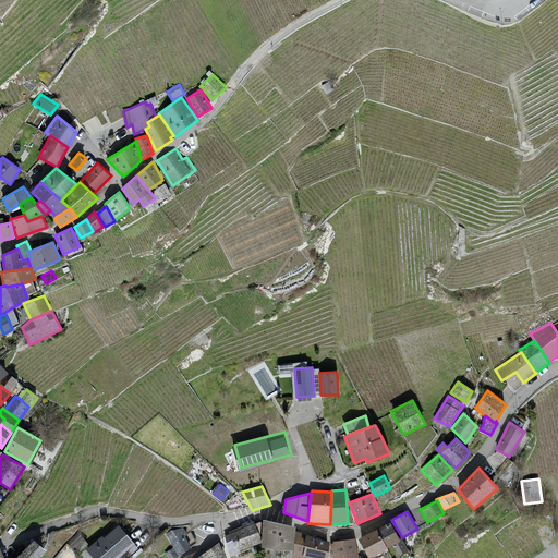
[(292,550),(295,526),(263,519),(262,537),(261,543),(261,546),(292,550)]
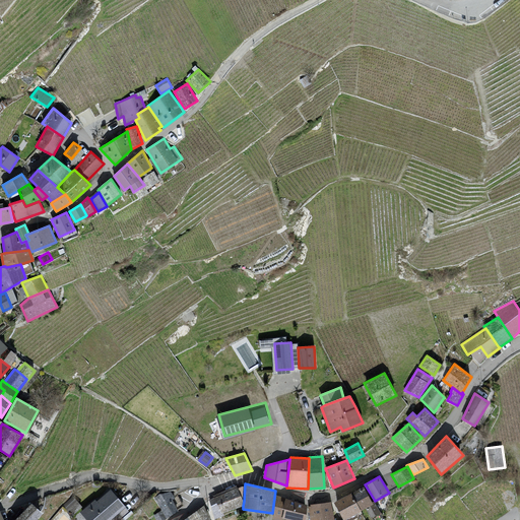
[(244,501),(236,485),(213,495),(214,497),(221,514),(223,513),(243,506),(244,501)]
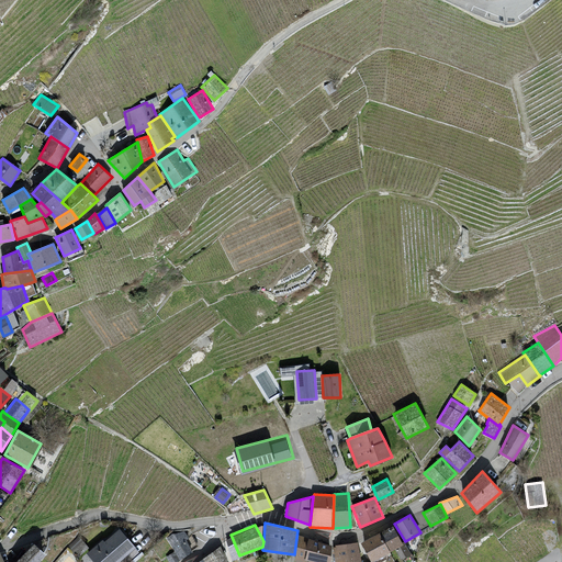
[(402,542),(393,525),(361,542),(371,561),(395,549),(403,544),(402,542)]
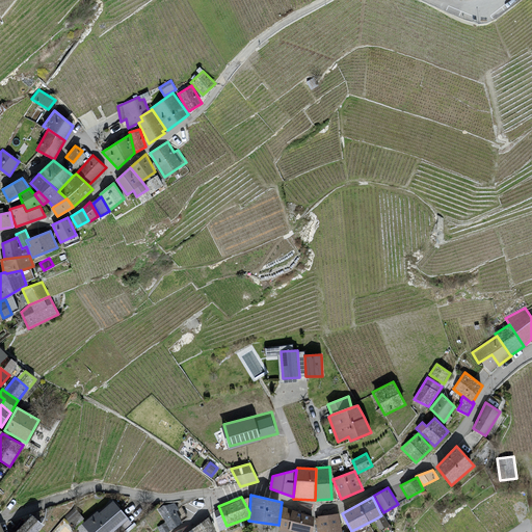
[(82,524),(89,531),(112,531),(129,519),(113,500),(99,512),(98,510),(82,524)]
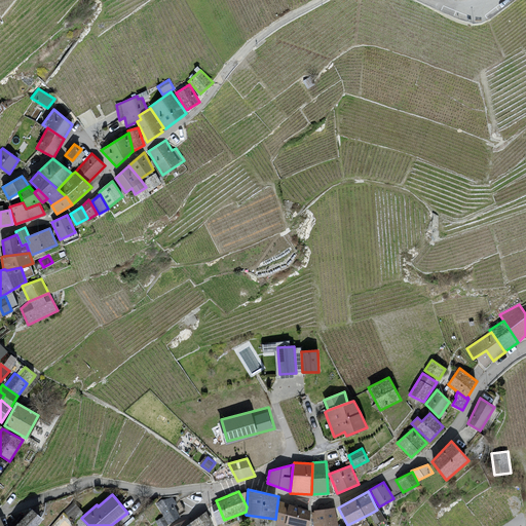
[(174,496),(156,503),(163,516),(168,524),(181,517),(175,504),(178,503),(174,496)]
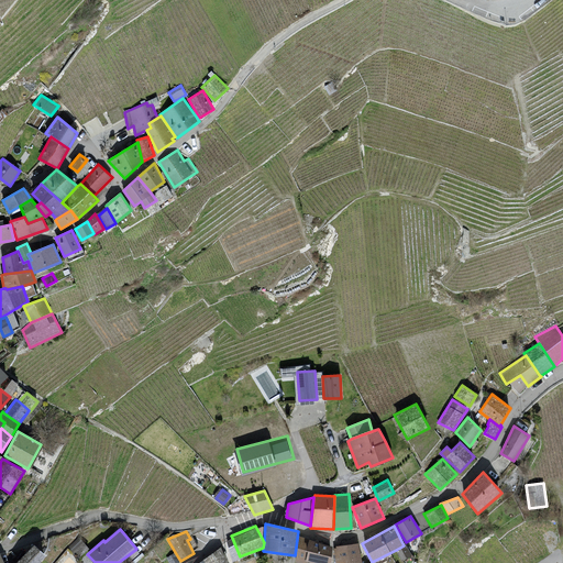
[(305,551),(309,539),(298,536),(296,562),(301,562),(307,562),(308,561),(306,561),(308,551),(305,551)]
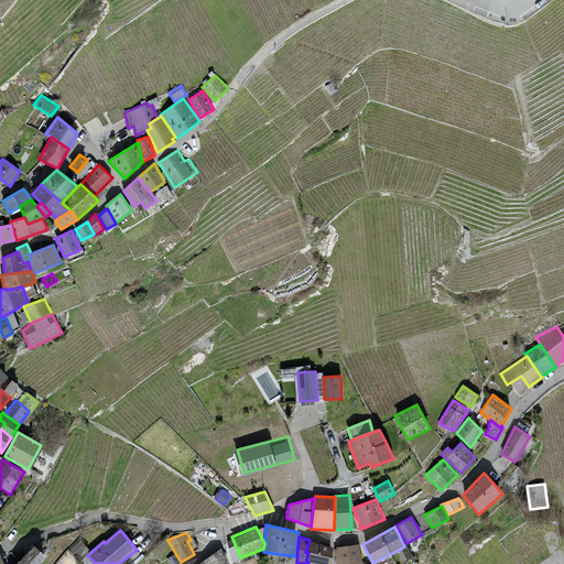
[(89,550),(80,539),(67,550),(77,561),(89,550)]
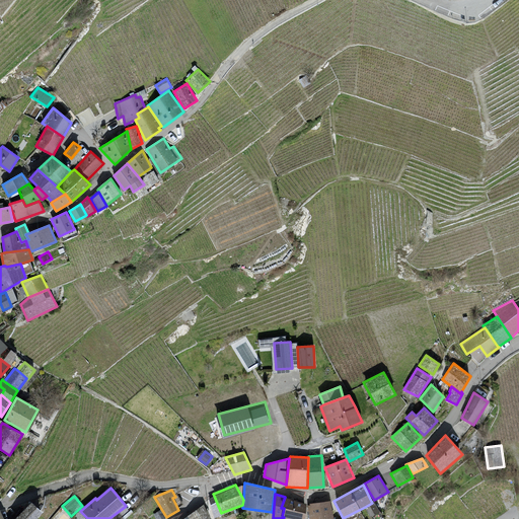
[(221,513),(214,496),(209,499),(215,517),(224,514),(223,512),(221,513)]
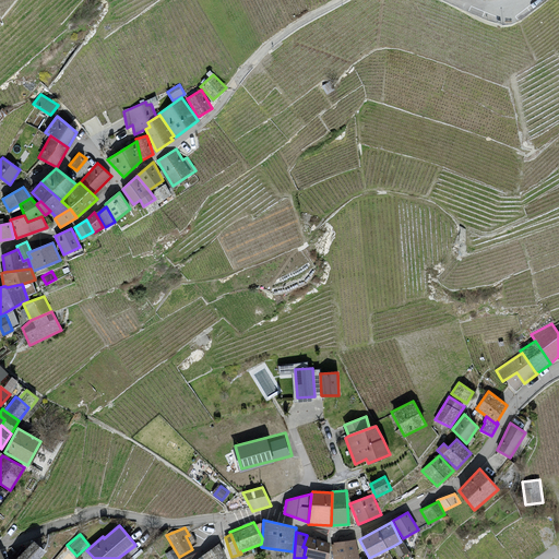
[(314,558),(329,558),(330,543),(307,535),(302,547),(306,547),(304,557),(306,557),(314,558)]
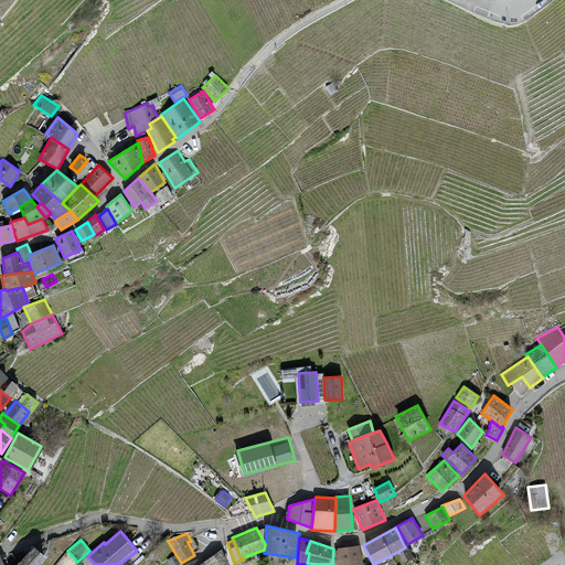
[(406,544),(404,545),(405,547),(397,552),(403,563),(414,556),(406,544)]
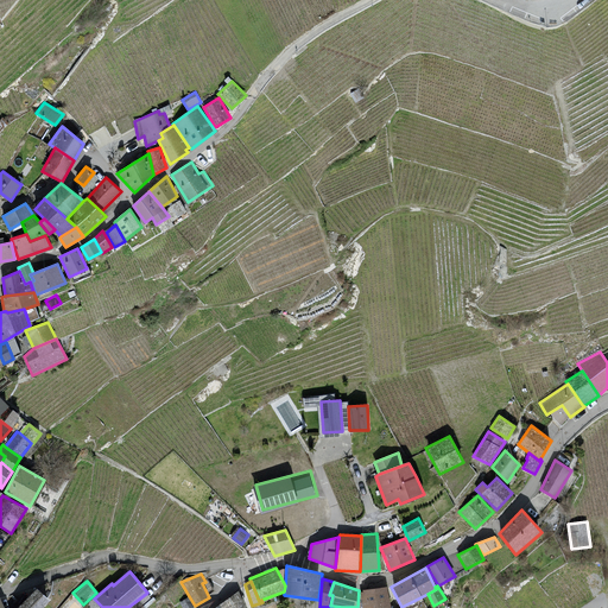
[(391,607),(387,587),(362,589),(363,591),(361,591),(362,607),(391,607)]
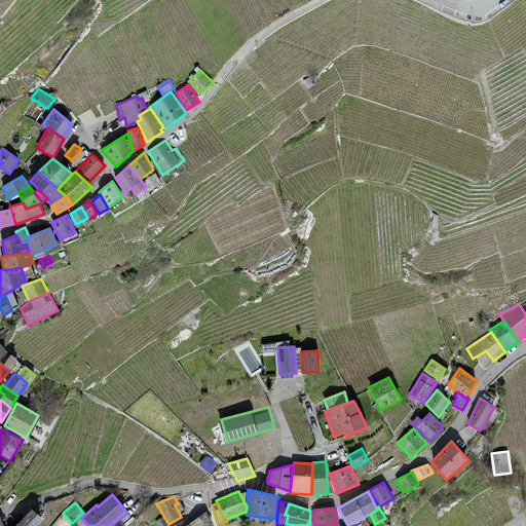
[(32,509),(13,525),(35,525),(43,519),(32,509)]
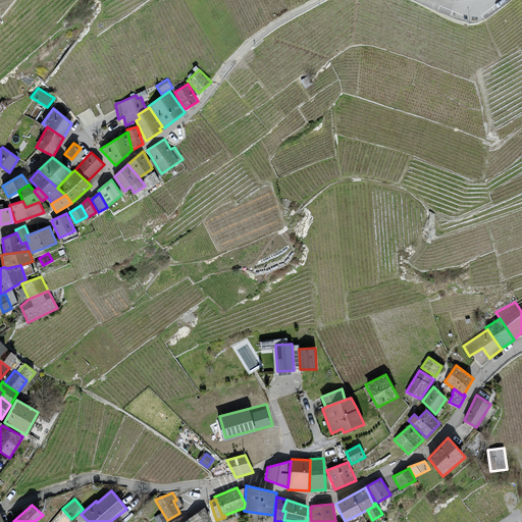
[(208,521),(211,520),(205,507),(189,518),(191,521),(208,521)]
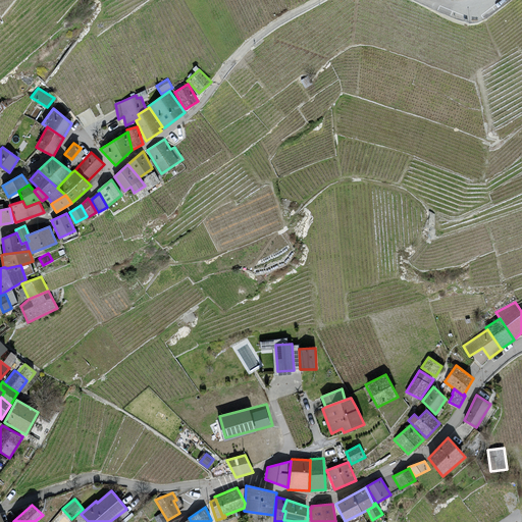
[(157,521),(163,521),(167,520),(162,512),(154,517),(157,521)]
